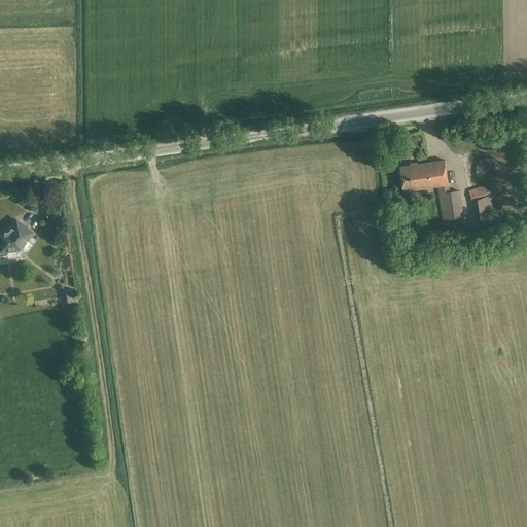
[(488,182),(489,182),(490,181),(492,181),(494,180),(495,179),(497,177),(498,176),(499,174),(499,172),(499,170),(499,168),(499,166),(498,164),(497,163),(495,161),(494,160),(492,159),(490,159),(488,157),(486,159),(484,159),(482,160),(480,161),(479,163),(478,164),(477,166),(476,168),(476,170),(476,172),(477,174),(478,176),(479,177),(480,179),(482,180),(484,181),(486,181),(488,182)]
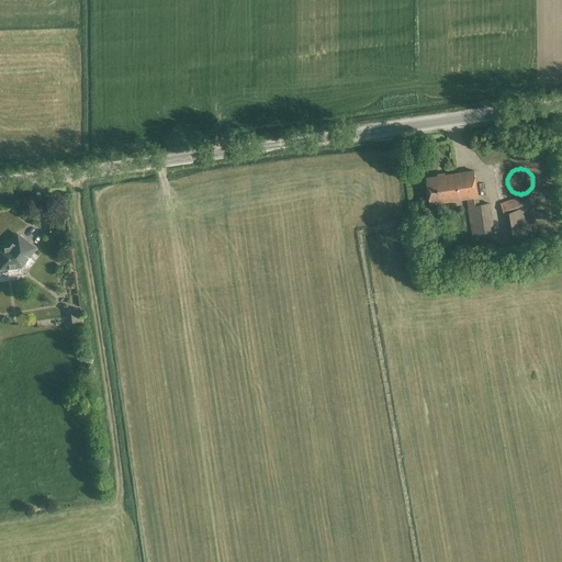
[(426,178),(430,204),(467,199),(473,239),(495,236),(490,203),(480,205),(474,170),(426,178)]
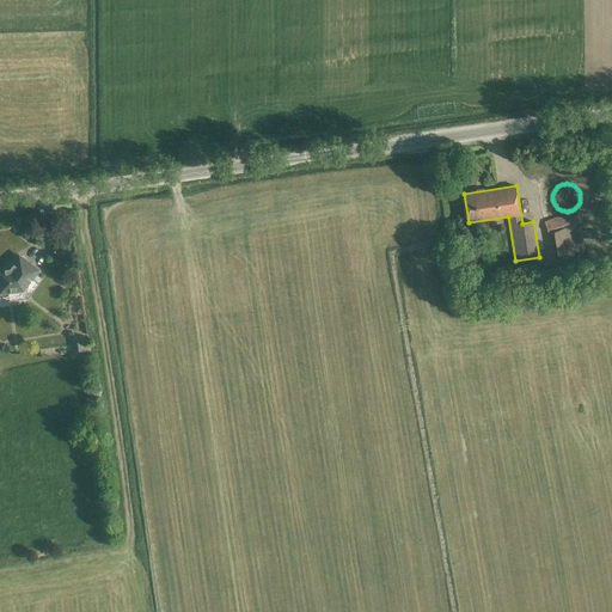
[(581,222),(576,210),(545,221),(550,234),(555,232),(561,267),(587,262),(580,224),(581,222)]
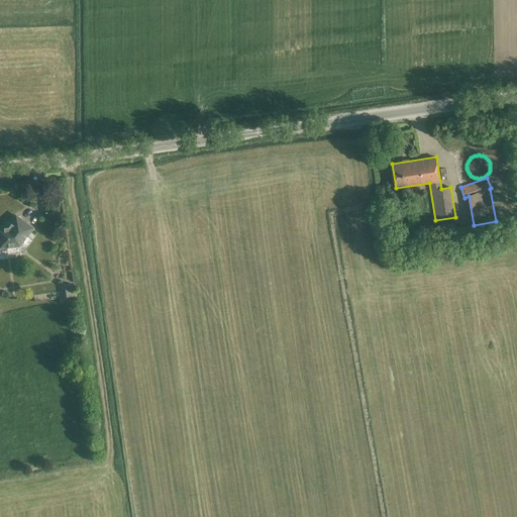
[(0,248),(19,246),(32,227),(16,215),(7,227),(0,228),(0,248)]
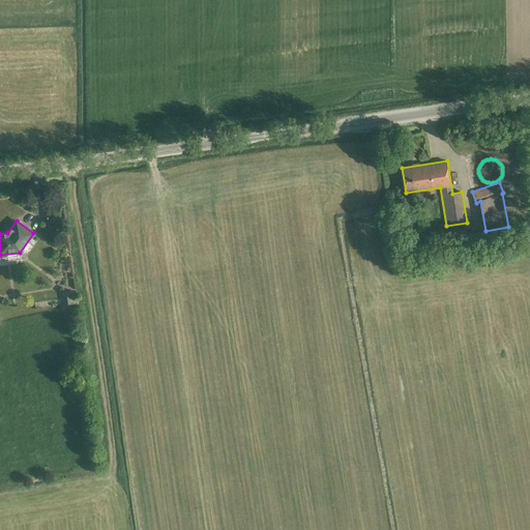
[(466,229),(447,231),(449,243),(467,241),(466,229)]
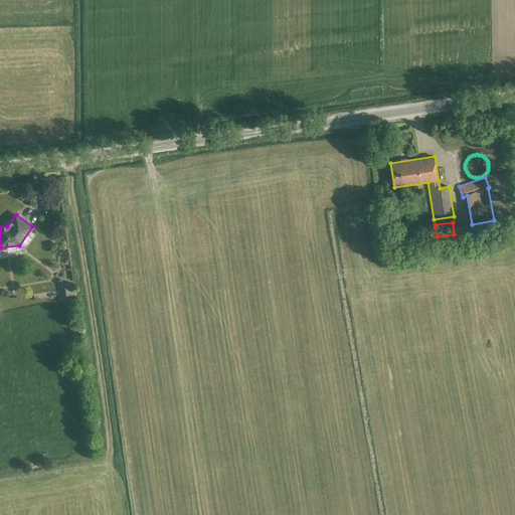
[(70,283),(61,284),(63,296),(72,295),(70,283)]
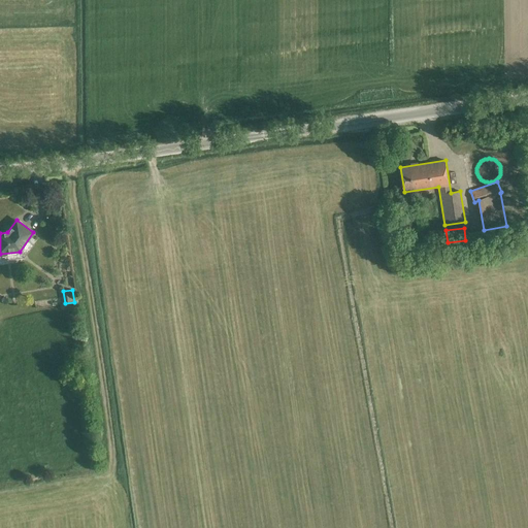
All buildings are outlined.
